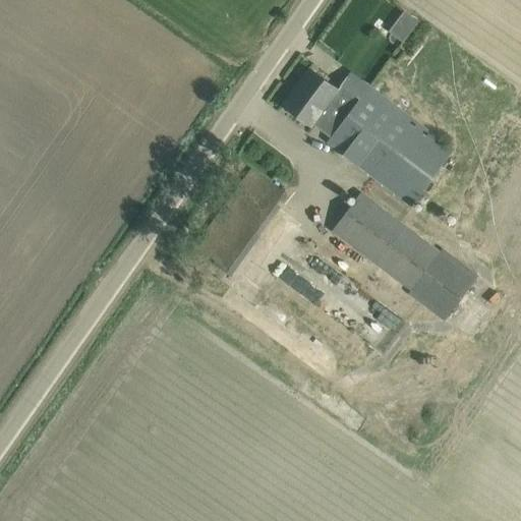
[(408,43),(424,20),(407,9),(392,31),(408,43)]
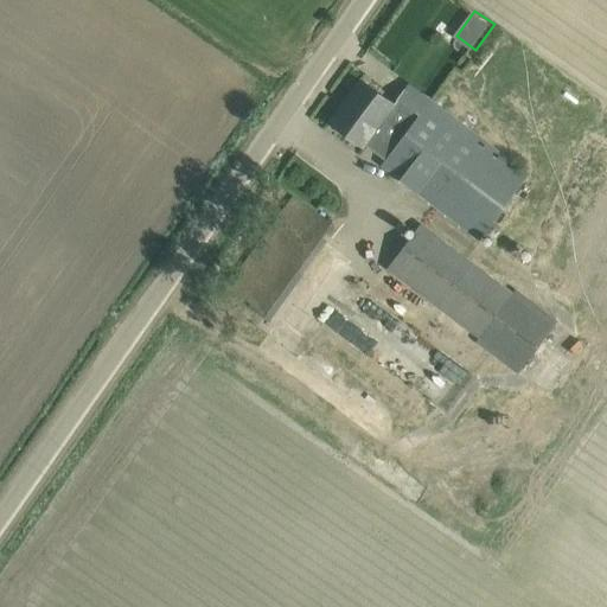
[(529,174),(408,84),(393,106),(360,81),(330,121),(364,146),(365,145),(385,160),(382,166),(480,240),(529,174)]
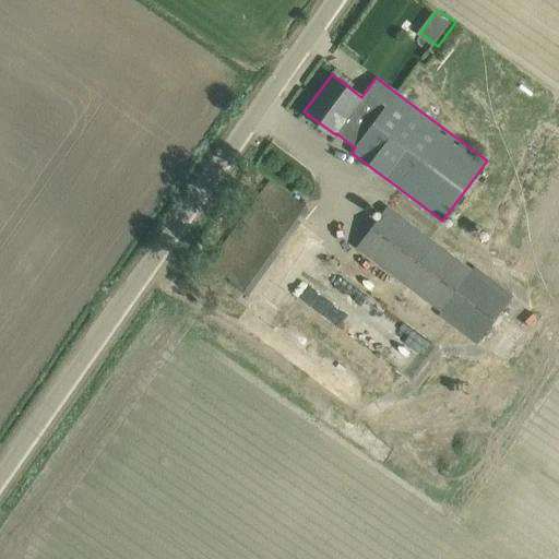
[(293,191),(277,206),(298,226),(312,210),(293,191)]
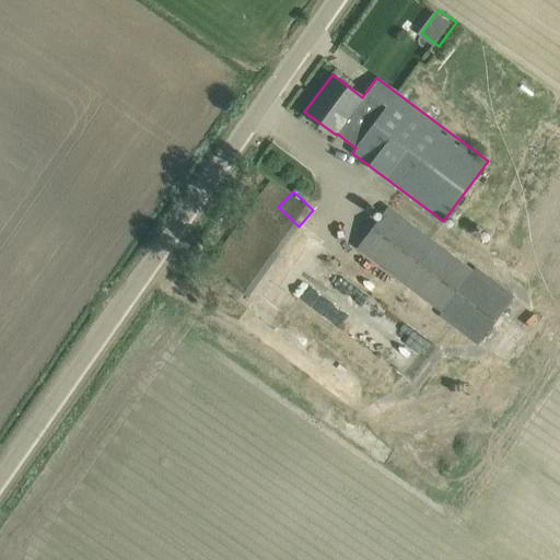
[(477,266),(473,271),(389,207),(358,248),(442,313),(439,316),(477,345),(514,295),(477,266)]
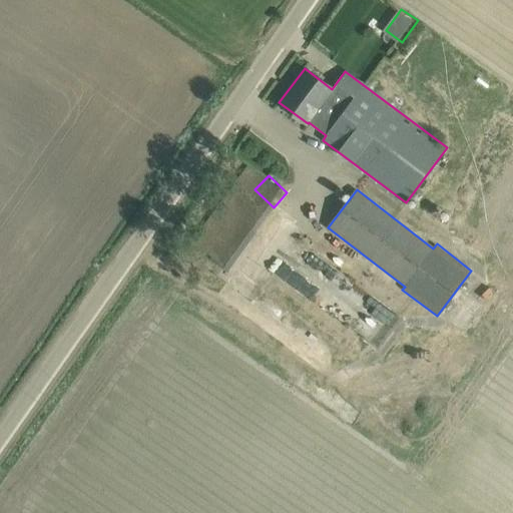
[(371,339),(393,309),(313,251),(310,254),(297,244),(289,255),(329,285),(318,301),(371,339)]
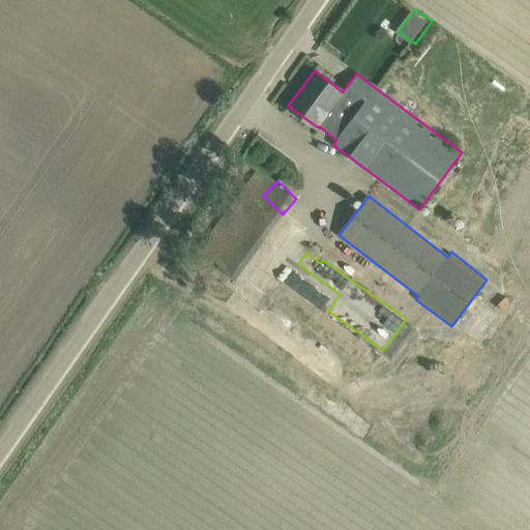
All buildings are outlined.
